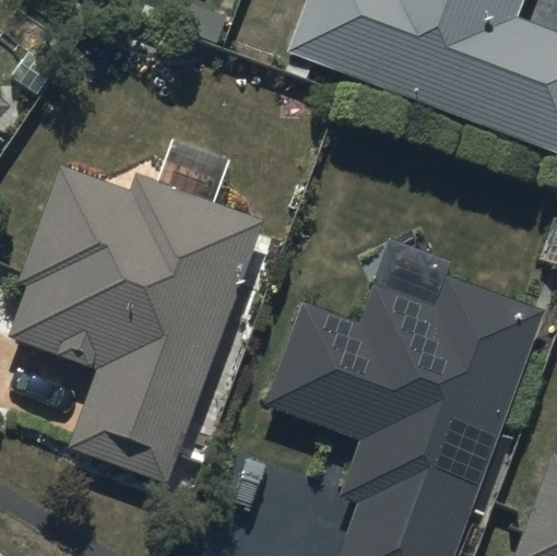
[(316,0),(295,55),(556,152),(556,31),(523,20),(531,0),(316,0)]
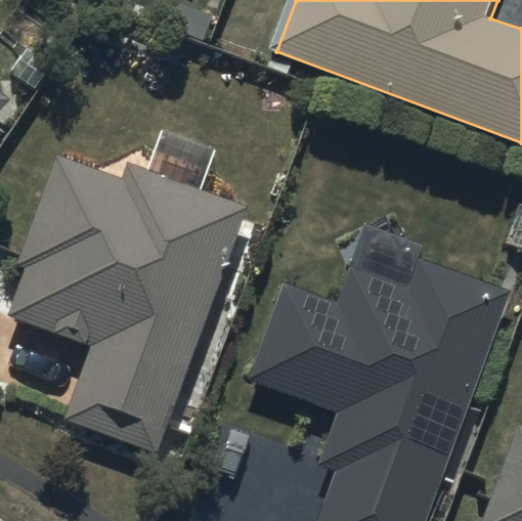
[(0,116),(13,102),(0,90),(0,116)]
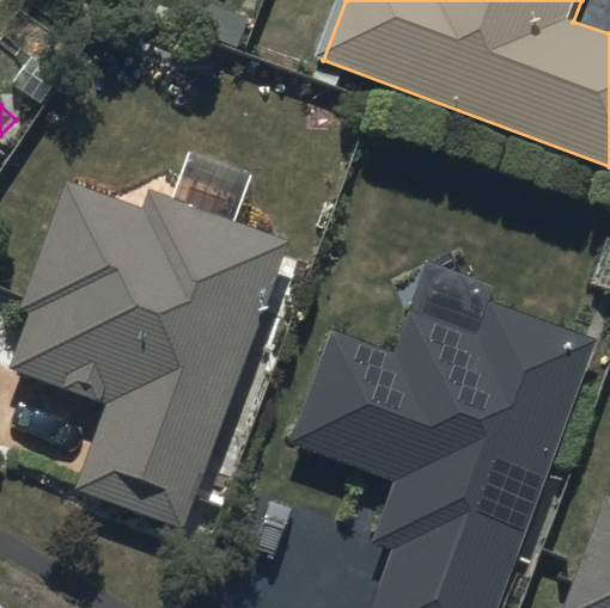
[(288,244),(152,192),(145,212),(66,182),(18,307),(28,311),(6,369),(103,405),(74,483),(183,523),(288,244)]
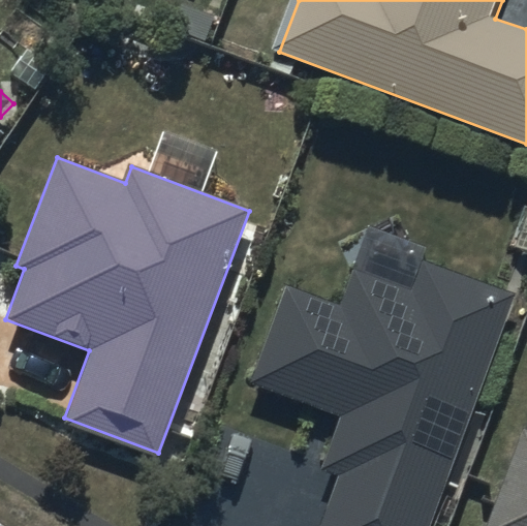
[(432,525),(517,292),(432,263),(423,289),(359,267),(345,304),(289,283),(255,380),(343,412),(326,461),(349,470),(329,525),(432,525)]
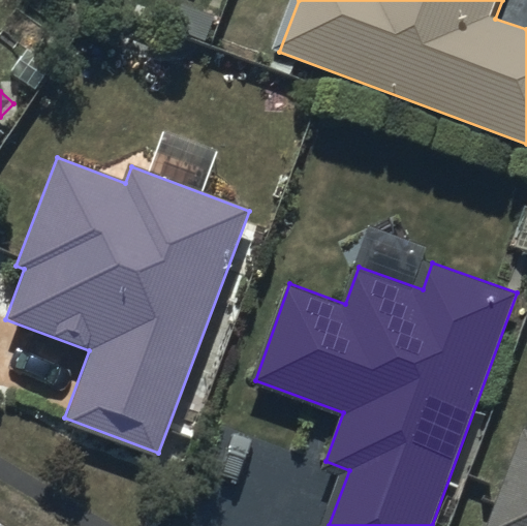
[(526,426),(489,525),(526,525),(526,426)]
